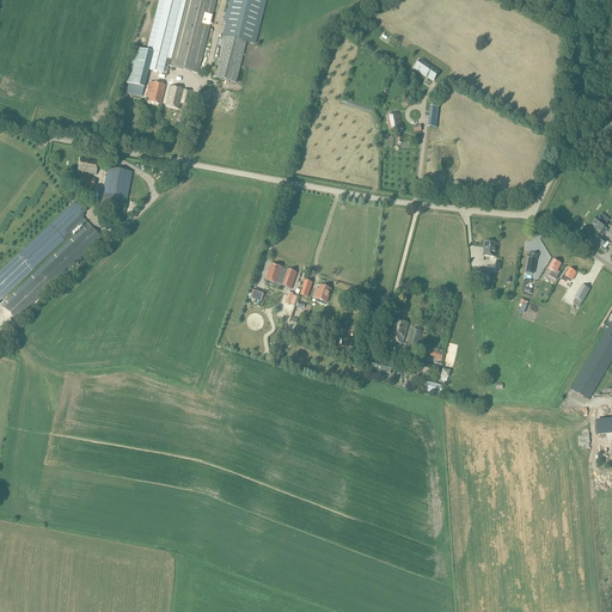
[(153,53),(150,71),(163,74),(163,73),(181,0),(164,0),(152,53),(153,53)]
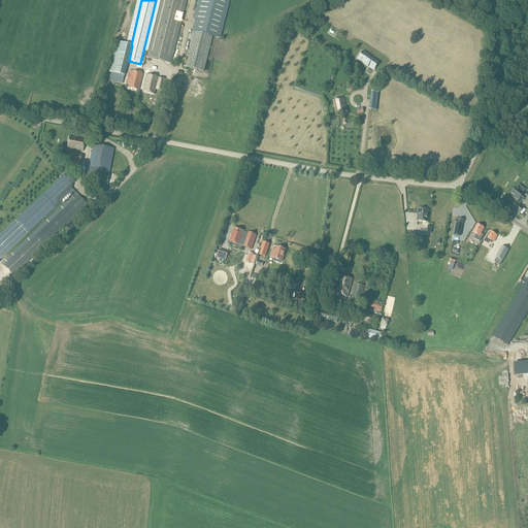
[(156,0),(140,63),(143,63),(145,57),(146,57),(146,58),(170,64),(187,0),(156,0)]
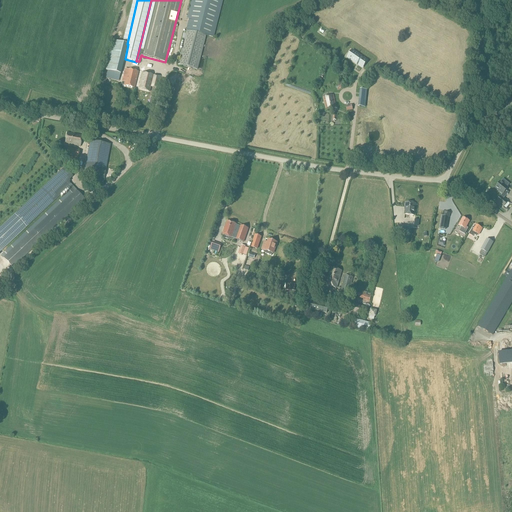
[(192,0),(187,19),(189,19),(216,26),(222,0),(192,0)]
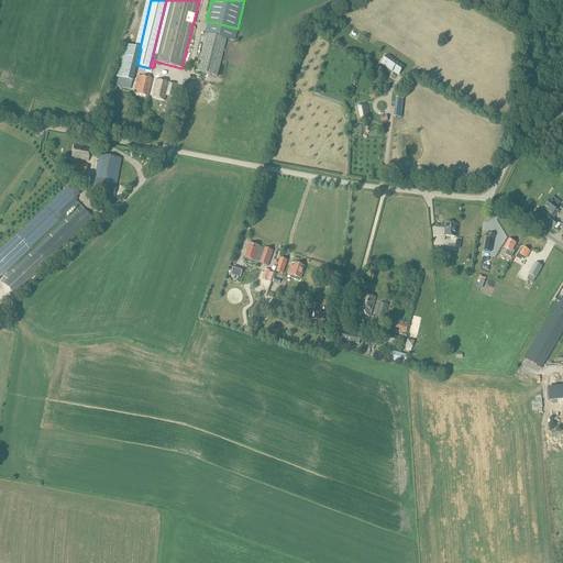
[(208,21),(206,34),(227,40),(234,41),(238,29),(208,21)]
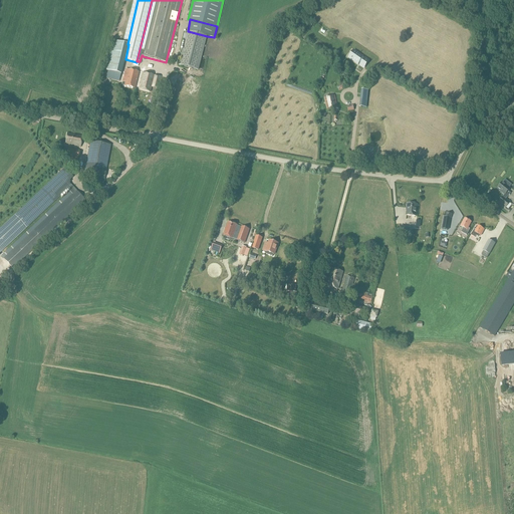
[(188,31),(179,65),(198,70),(207,36),(188,31)]
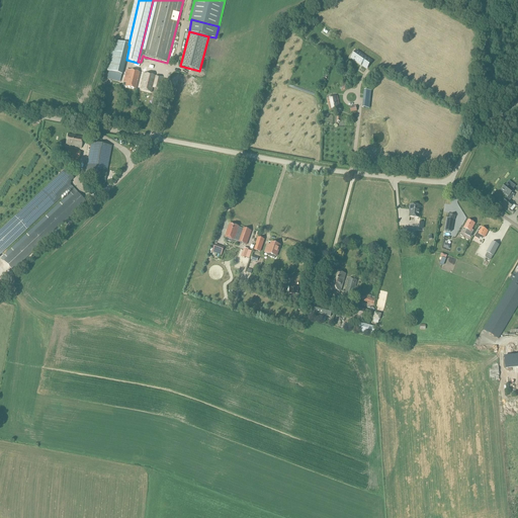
[(114,40),(106,71),(122,75),(126,60),(130,45),(128,45),(114,40)]
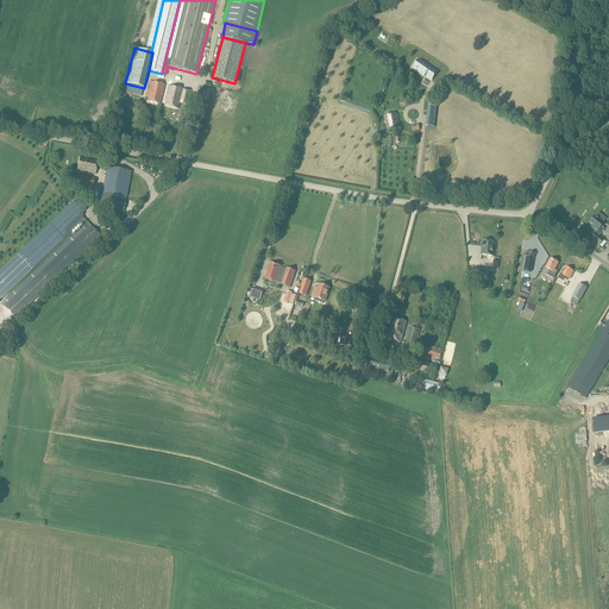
[(420,61),(414,69),(431,81),(437,73),(420,61)]
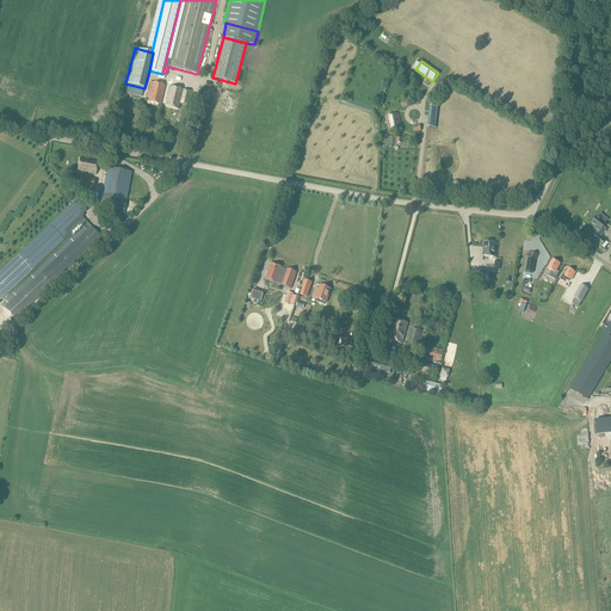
[(160,105),(165,86),(152,84),(148,103),(160,105)]
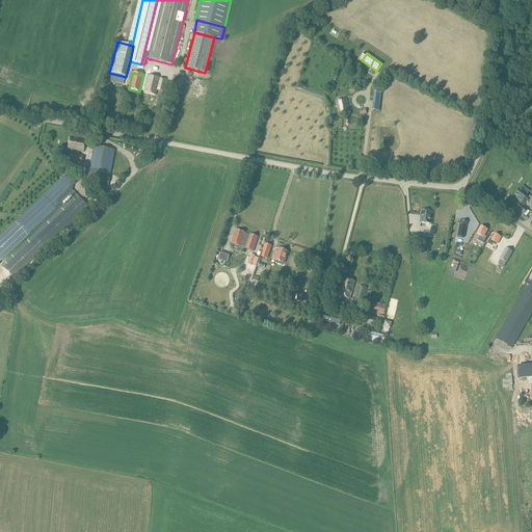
[(159,78),(159,79),(148,76),(143,92),(155,96),(156,90),(164,92),(166,80),(159,78)]
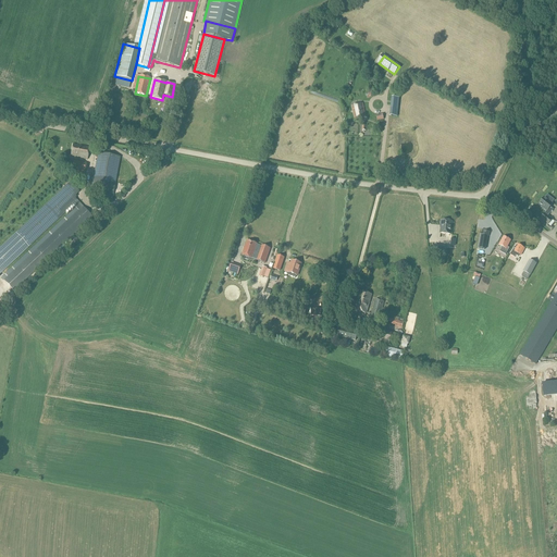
[(362,103),(351,106),(355,120),(366,118),(362,103)]
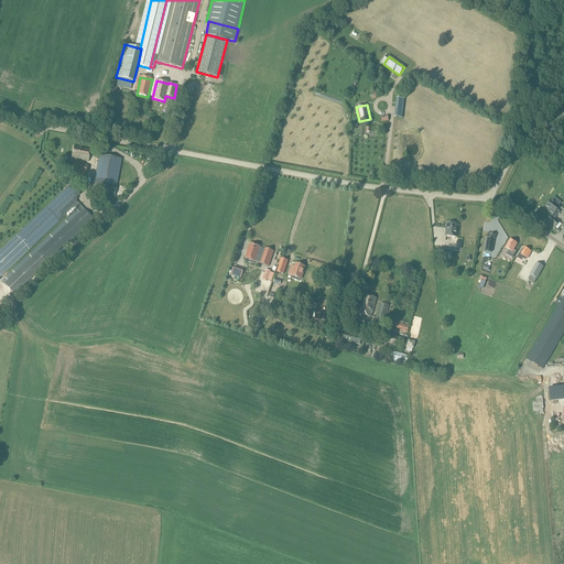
[(72,159),(88,161),(90,150),(74,147),(72,159)]
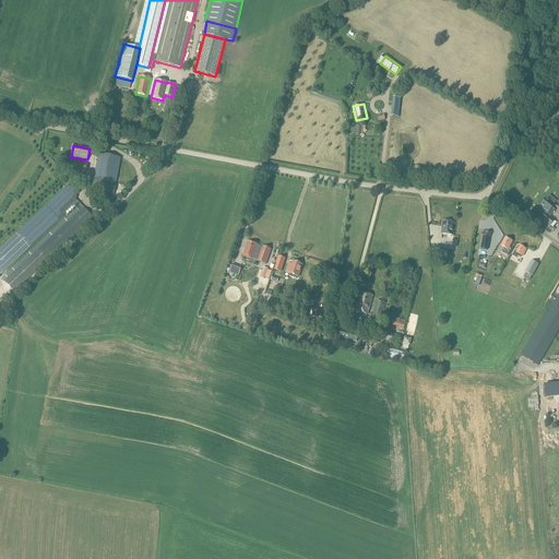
[(119,157),(98,154),(91,194),(102,195),(100,203),(111,205),(116,180),(119,157)]
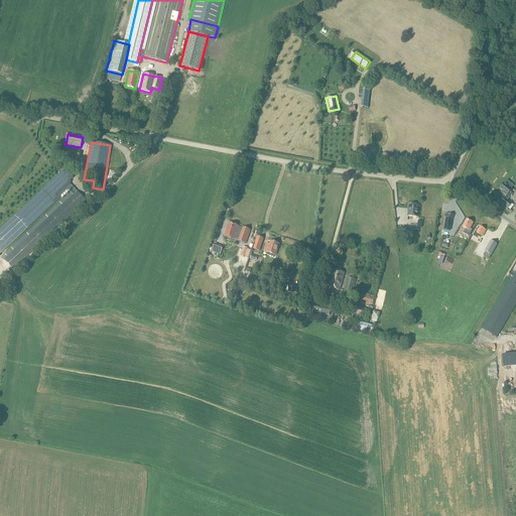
[(79,161),(81,150),(65,148),(62,158),(79,161)]
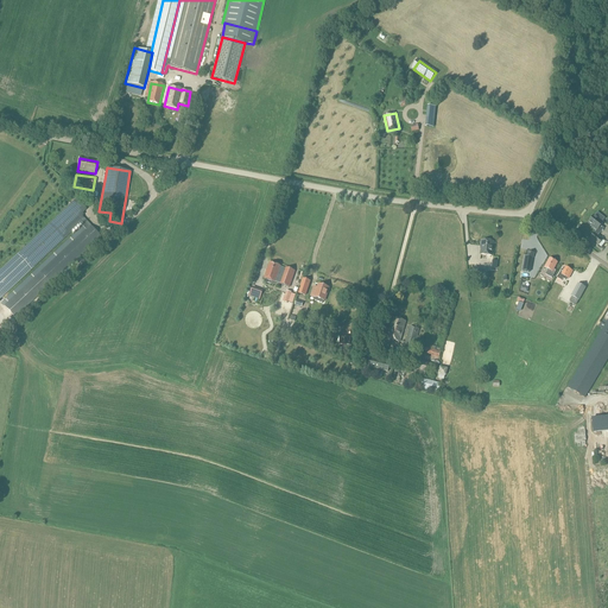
[(128,177),(127,197),(138,198),(139,188),(139,178),(128,177)]
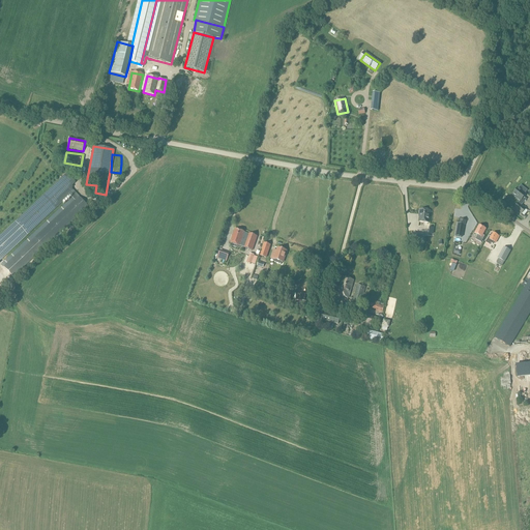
[(78,185),(72,180),(66,173),(0,235),(0,260),(71,194),(76,199),(35,237),(4,265),(15,276),(89,205),(80,195),(79,197),(72,189),(78,185)]
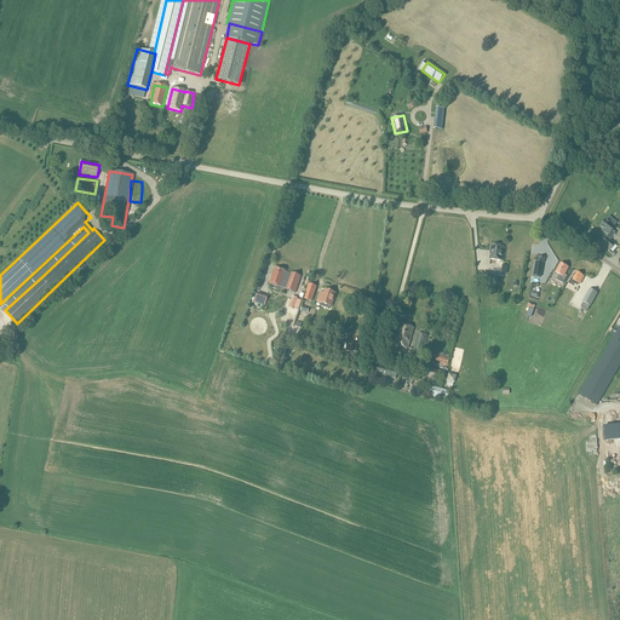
[(607,237),(610,240),(615,233),(613,231),(615,228),(606,220),(600,228),(609,235),(607,237)]
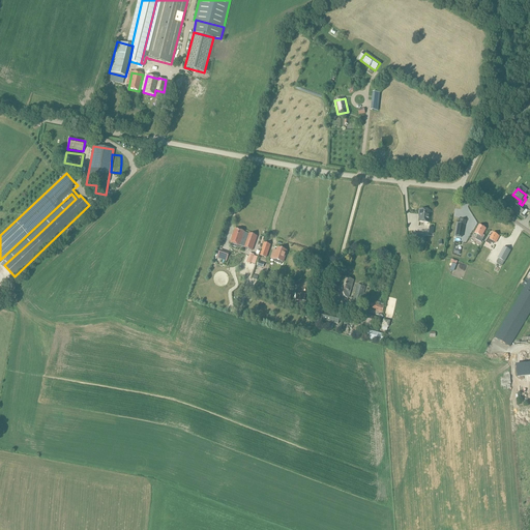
[(522,205),(519,203),(513,209),(521,214),(526,208),(522,205)]
